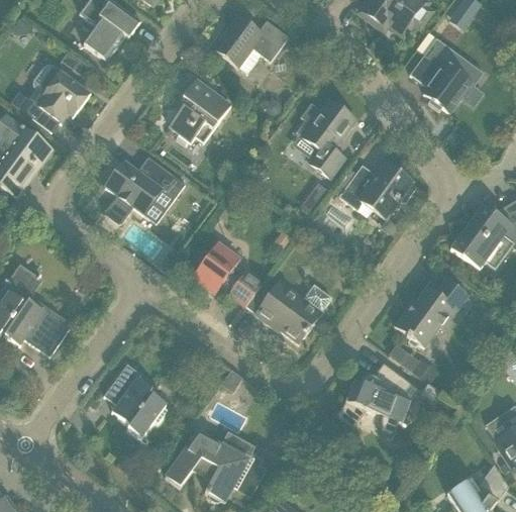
[(11,1),(11,2),(11,3),(11,4),(12,4),(12,5),(12,6),(13,6),(13,7),(14,7),(14,8),(15,8),(16,8),(19,9),(20,8),(21,8),(22,8),(22,7),(23,7),(23,6),(24,6),(24,5),(25,4),(25,3),(25,2),(25,1),(25,0),(11,0),(11,1)]
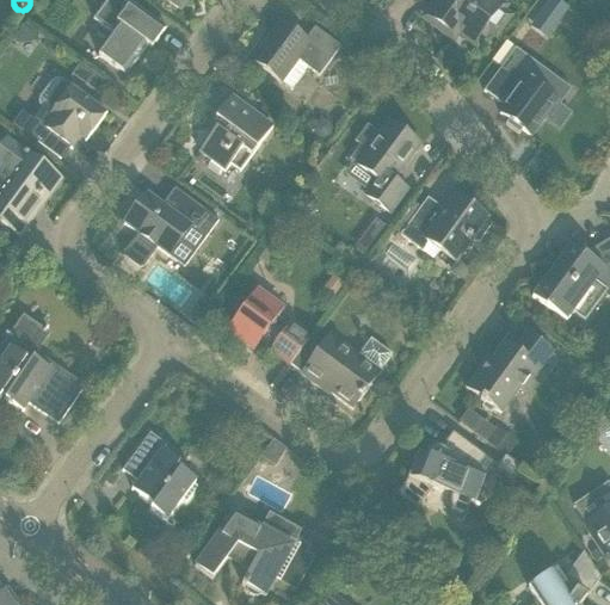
[(104,0),(94,14),(115,30),(99,50),(100,51),(119,66),(125,71),(134,60),(148,41),(152,43),(159,35),(167,23),(160,18),(141,4),(135,0),(130,0),(104,0)]
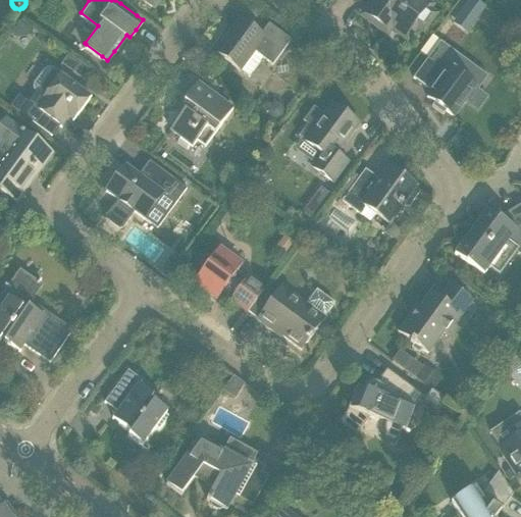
[(372,0),(364,11),(376,20),(387,29),(392,22),(407,34),(416,22),(424,29),(438,9),(430,3),(429,4),(428,3),(427,2),(424,0),(372,0)]
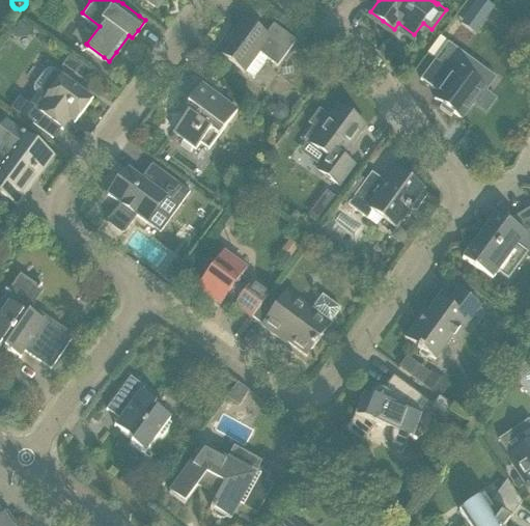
[(220,49),(254,74),(268,55),(278,62),(297,36),(274,20),(266,31),(245,16),(220,49)]
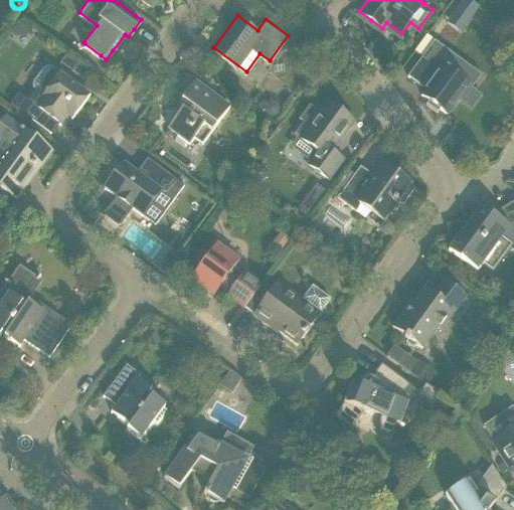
[(435,36),(408,73),(420,82),(423,78),(429,82),(421,92),(429,98),(426,101),(438,109),(441,106),(448,111),(469,81),(472,85),(482,71),(466,59),(435,36)]
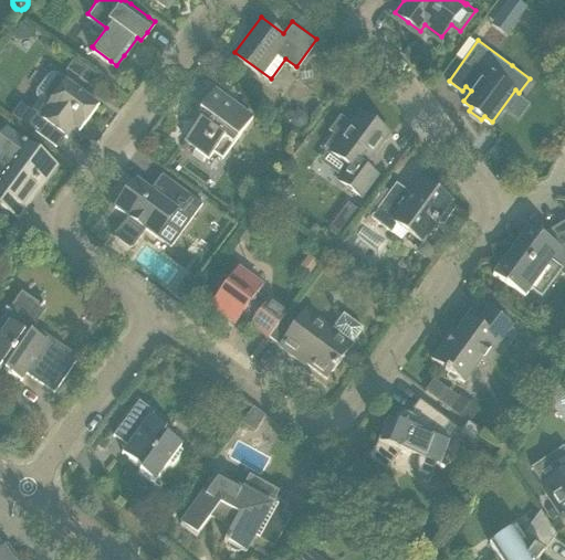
[(85,65),(80,73),(90,81),(95,73),(85,65)]
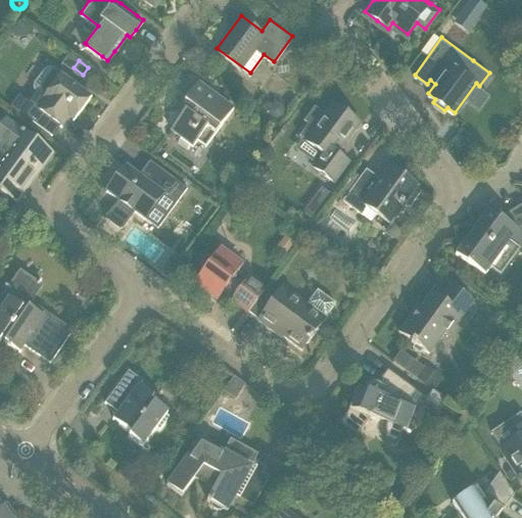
[(40,106),(32,118),(52,132),(59,122),(62,124),(69,113),(75,116),(79,110),(92,93),(76,81),(61,69),(53,63),(52,63),(51,63),(51,62),(50,62),(49,62),(48,62),(47,62),(46,63),(45,63),(45,64),(44,64),(44,65),(34,79),(33,80),(33,81),(33,82),(33,83),(33,84),(33,85),(34,86),(34,87),(35,87),(35,88),(43,94),(44,94),(37,104),(40,106)]
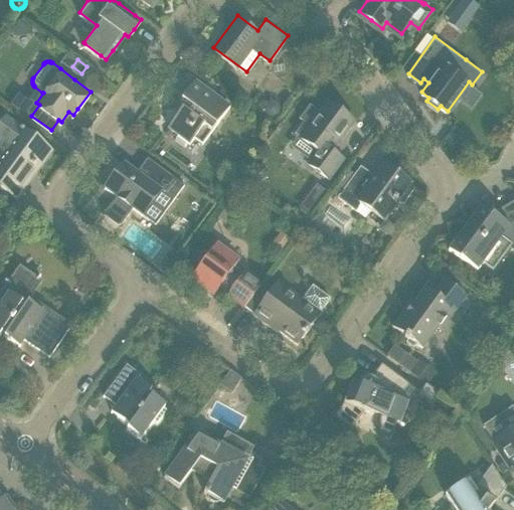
[(176,136),(186,143),(188,139),(190,141),(194,135),(203,141),(230,104),(195,77),(181,97),(186,100),(168,125),(178,132),(176,136)]
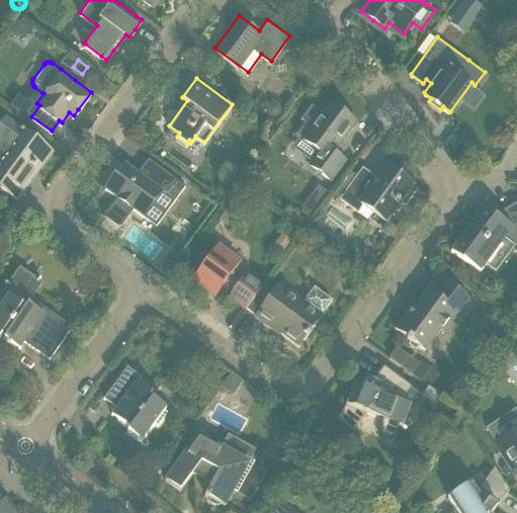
[(296,131),(320,148),(310,162),(331,177),(346,157),(334,148),(356,118),(330,99),(322,110),(312,102),(302,115),(306,118),(296,131)]
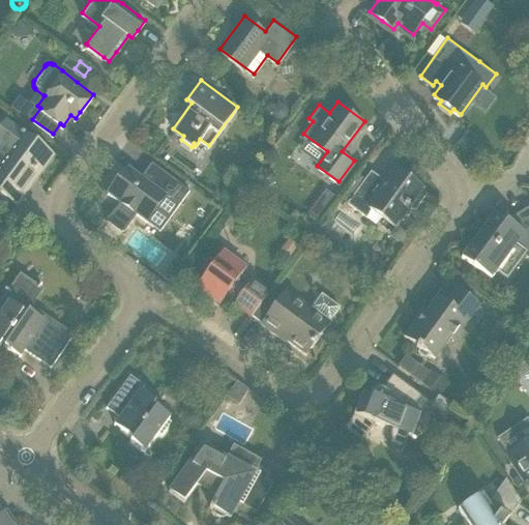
[(0,188),(13,200),(36,169),(39,172),(54,152),(45,145),(37,140),(19,126),(18,127),(5,118),(0,124),(0,138),(1,140),(0,142),(0,188)]
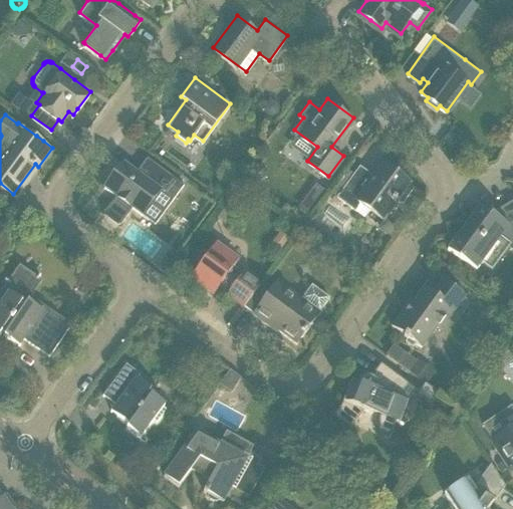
[(123,159),(104,185),(117,194),(112,201),(126,211),(132,204),(143,212),(155,222),(162,212),(165,209),(174,197),(175,195),(185,182),(153,159),(153,160),(143,173),(138,169),(123,159)]
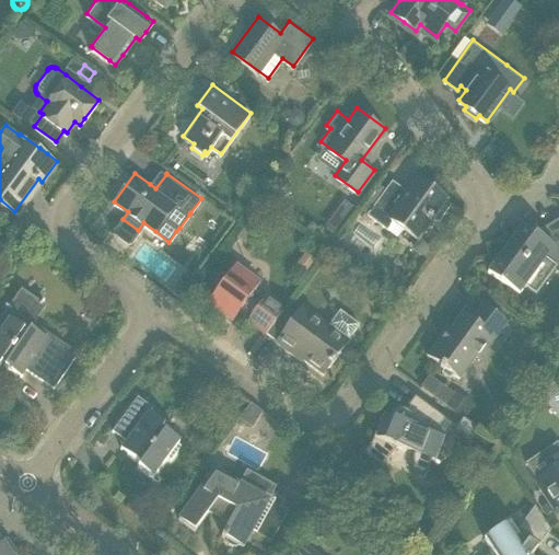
[(394,219),(418,236),(433,215),(439,219),(451,201),(446,197),(447,196),(430,184),(432,181),(421,173),(419,176),(417,174),(402,196),(386,185),(368,211),(387,227),(394,219)]
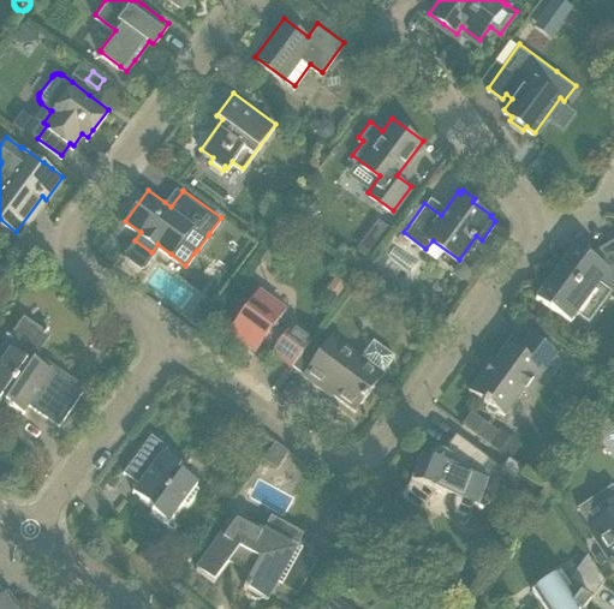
[(377,216),(365,233),(377,242),(389,225),(377,216)]
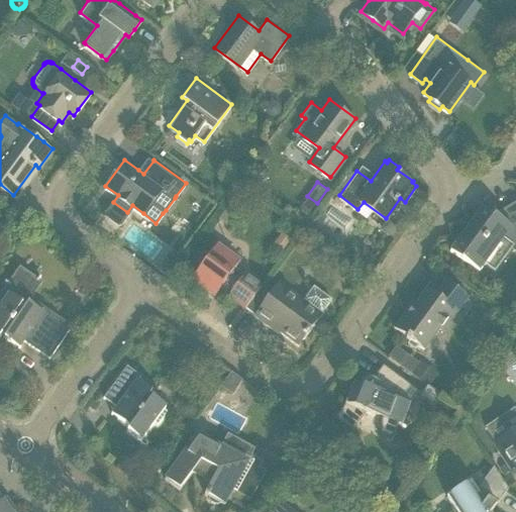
[(515,199),(495,212),(483,204),(450,247),(479,268),(504,234),(515,243),(515,199)]
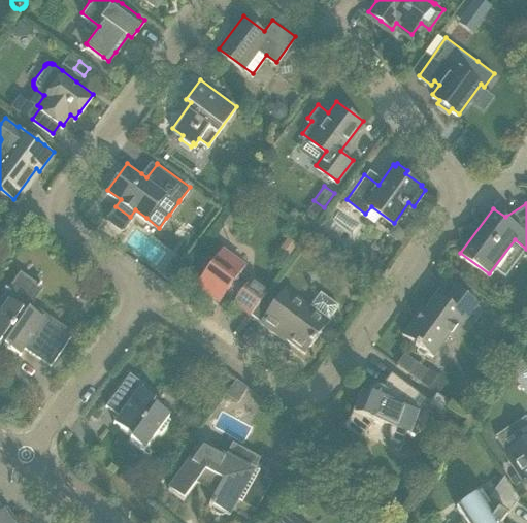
[(327,214),(313,234),(330,247),(336,239),(328,233),(327,228),(334,218),(327,214)]
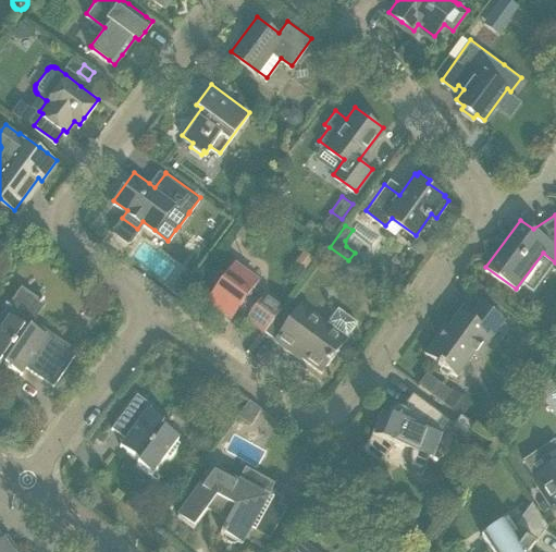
[(306,245),(298,255),(308,262),(316,253),(306,245)]
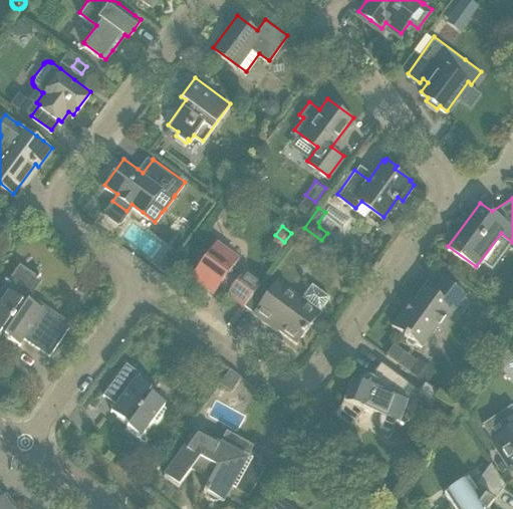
[(227,291),(244,303),(258,284),(260,282),(234,263),(239,256),(217,240),(191,275),(214,291),(224,277),(233,284),(227,291)]
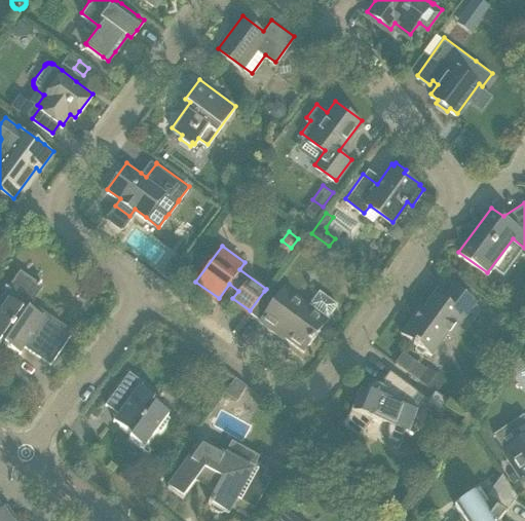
[(0,338),(1,338),(13,346),(20,350),(25,344),(50,362),(74,328),(46,309),(32,300),(29,298),(33,291),(14,278),(0,300),(0,338)]
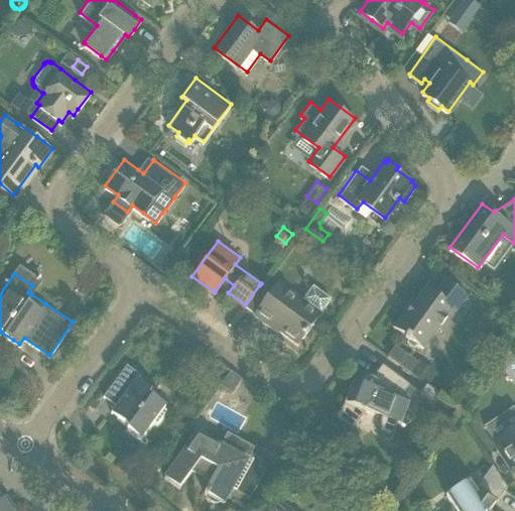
[(404,308),(393,325),(406,334),(405,335),(409,338),(410,337),(423,346),(452,307),(456,309),(468,293),(461,288),(444,276),(434,290),(426,285),(415,299),(407,310),(404,308)]
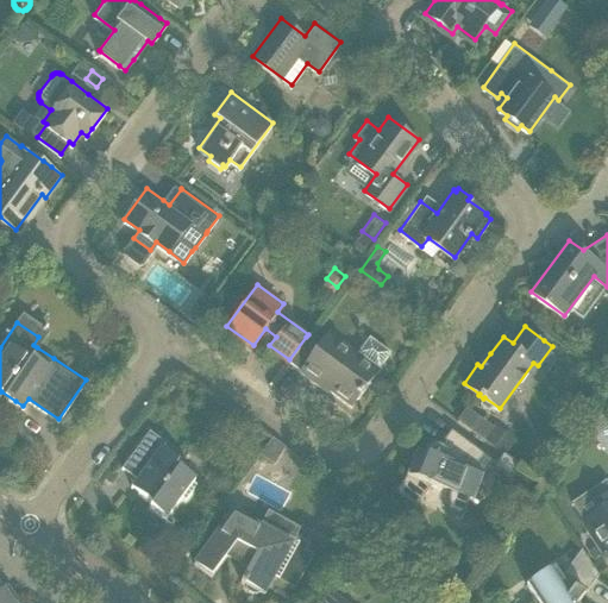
[(306,337),(289,359),(301,368),(301,369),(319,382),(321,378),(332,385),(331,388),(352,403),(382,363),(382,362),(390,350),(370,334),(357,351),(330,331),(318,346),(306,337)]
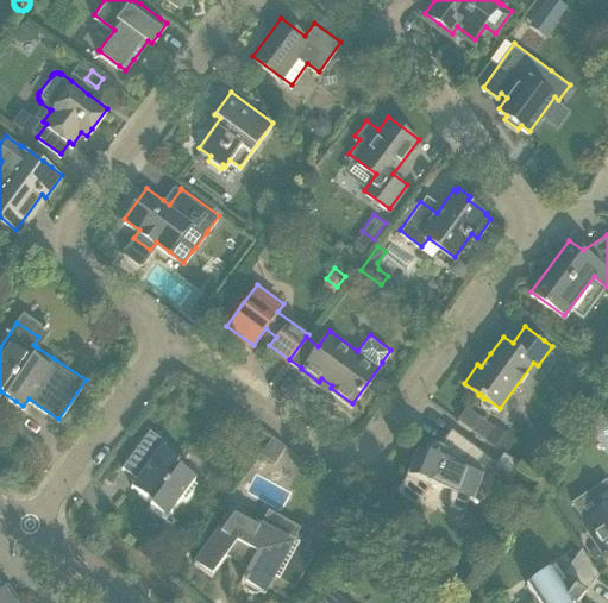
[(607,409),(591,420),(597,429),(607,424),(607,409)]
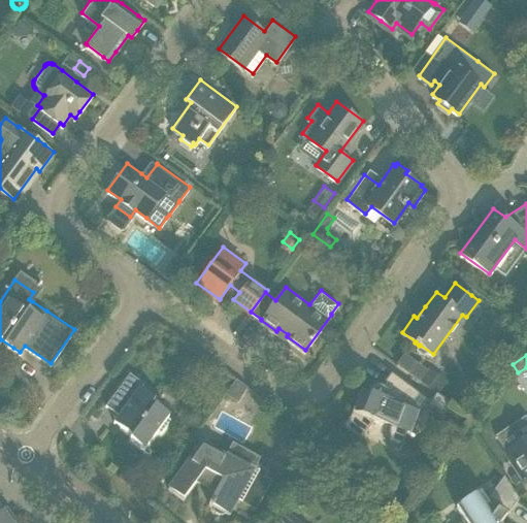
[(429,368),(421,379),(436,390),(437,390),(439,392),(447,382),(429,368)]
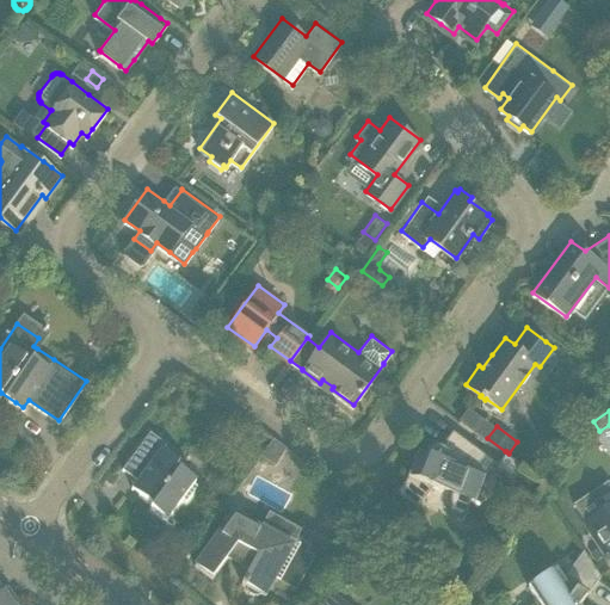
[(451,491),(451,493),(450,494),(450,495),(450,498),(449,500),(450,502),(450,504),(451,507),(453,510),(454,511),(456,513),(458,516),(460,517),(463,518),(480,474),(482,475),(494,458),(454,427),(443,442),(447,444),(445,446),(444,445),(442,444),(439,444),(437,444),(435,444),(432,444),(430,446),(427,448),(425,451),(418,449),(408,474),(398,488),(418,504),(433,483),(451,491)]
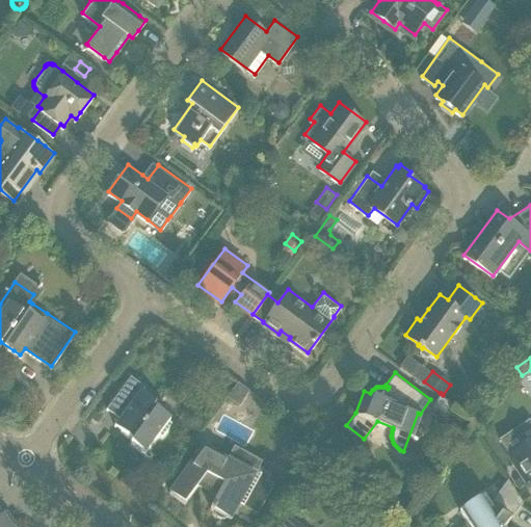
[(131,373),(107,406),(120,416),(116,421),(114,423),(115,423),(121,427),(133,437),(131,440),(145,450),(158,432),(162,435),(171,421),(168,418),(170,416),(154,402),(156,398),(142,388),(144,384),(131,373)]
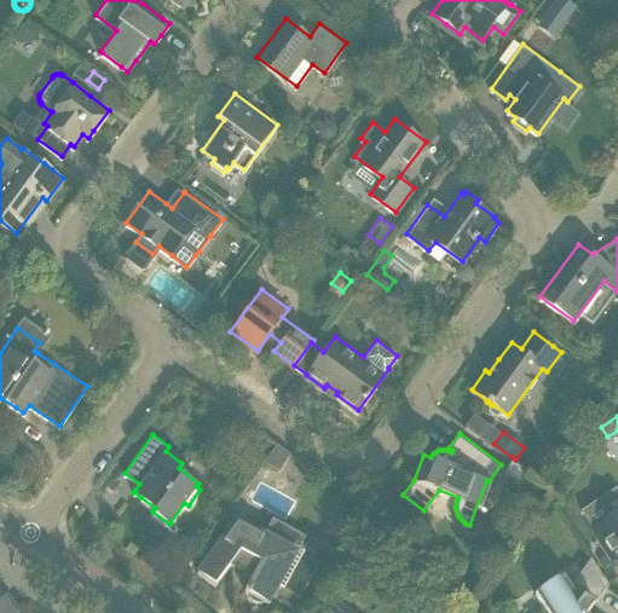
[(277,441),(265,458),(279,467),(290,450),(277,441)]
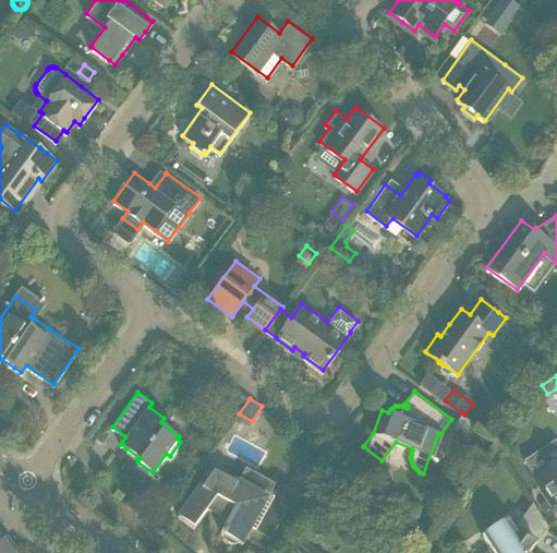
[(461,412),(453,423),(467,433),(474,422),(464,415),(462,412),(461,412)]
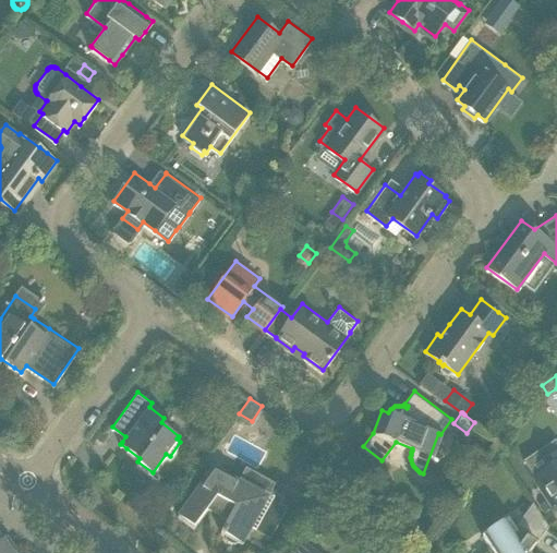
[(556,440),(555,437),(524,458),(534,473),(533,475),(541,487),(553,505),(556,503),(556,440)]
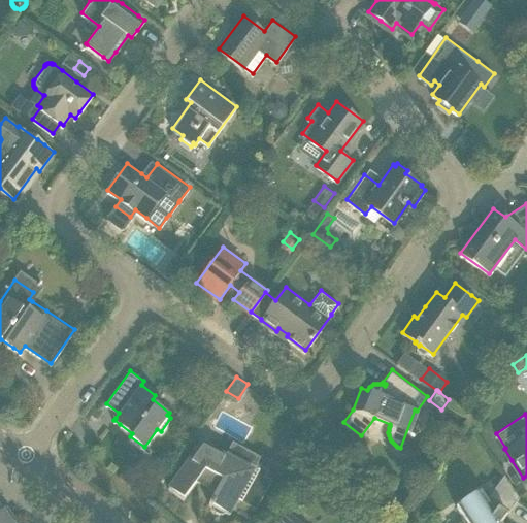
[(226,511),(229,513),(238,497),(256,508),(271,479),(265,475),(268,468),(257,462),(261,455),(233,439),(225,453),(202,440),(168,486),(184,497),(197,479),(218,490),(209,501),(212,503),(213,508),(216,510),(219,512),(222,512),(226,511)]
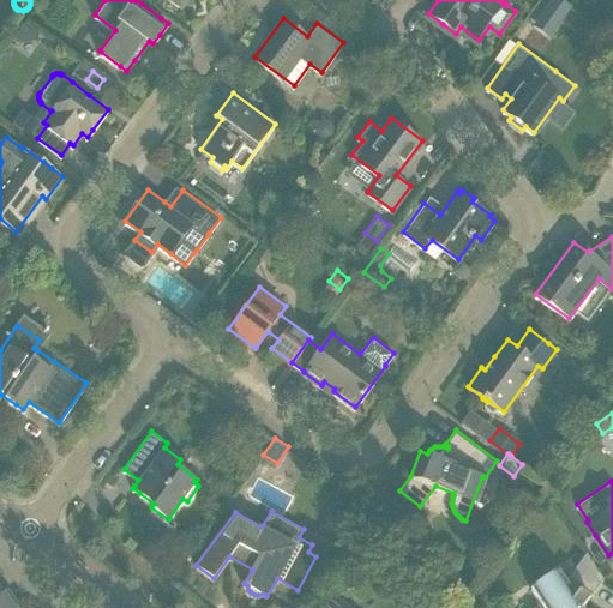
[(366,534),(380,546),(380,545),(378,542),(383,536),(386,539),(386,537),(373,525),(366,534)]
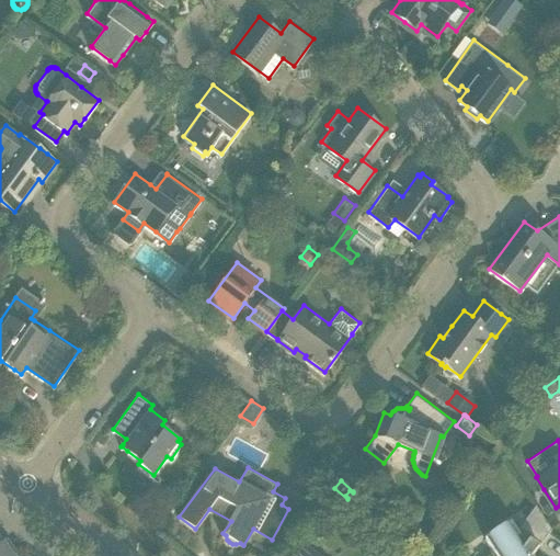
[(534,555),(533,554),(551,528),(536,503),(517,529),(511,520),(486,536),(498,555),(496,555),(534,555)]
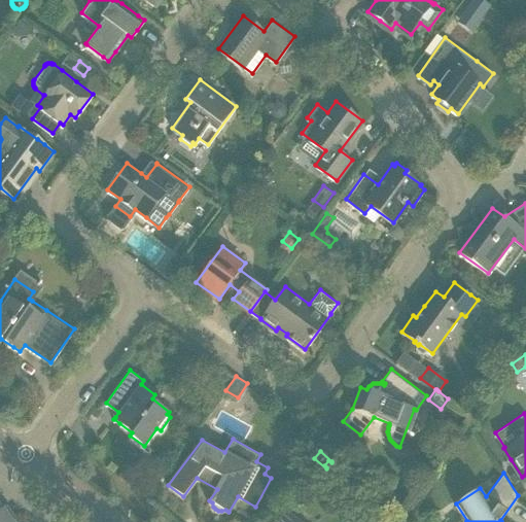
[(0,521),(14,521),(16,516),(7,503),(0,508),(0,521)]
